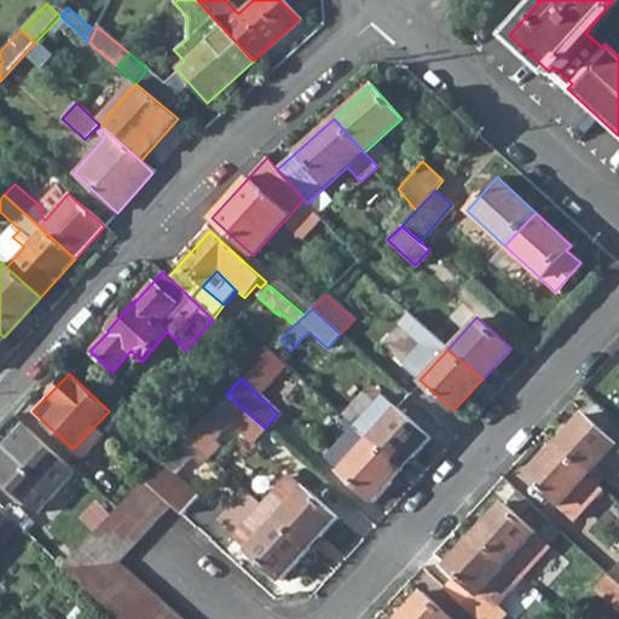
[(185,438),(208,458),(219,447),(212,440),(229,423),(252,443),(265,428),(226,394),(185,438)]
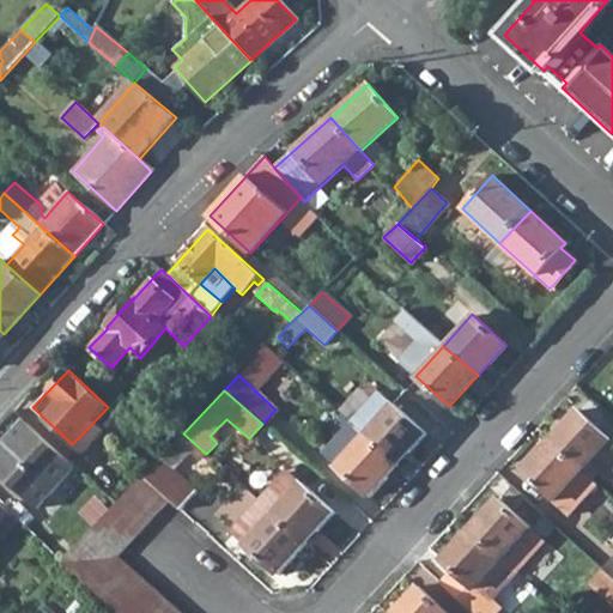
[(363,434),(395,465),(424,434),(377,390),(350,422),(363,434)]
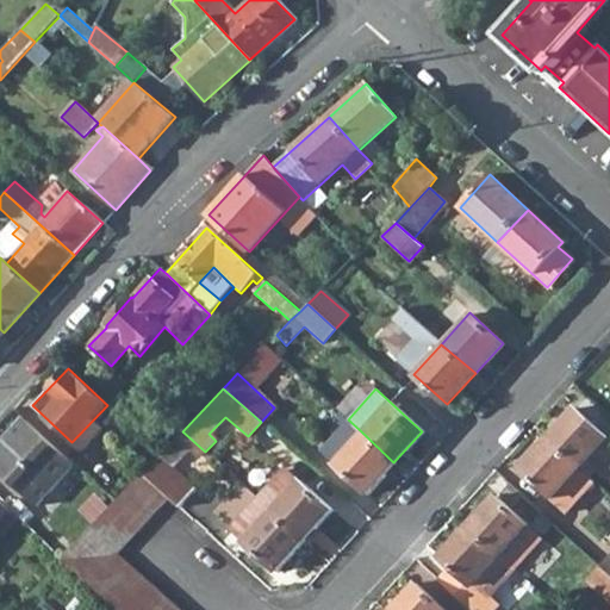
[(546,439),(578,468),(607,437),(574,408),(546,439)]
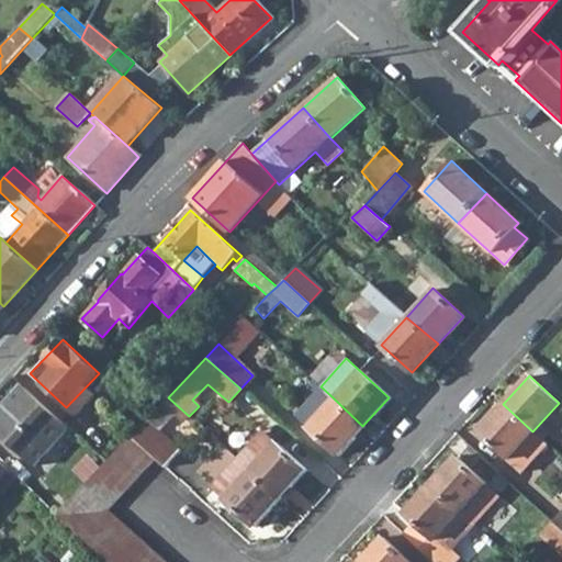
[(0,408),(0,436),(32,467),(67,429),(22,386),(0,408)]
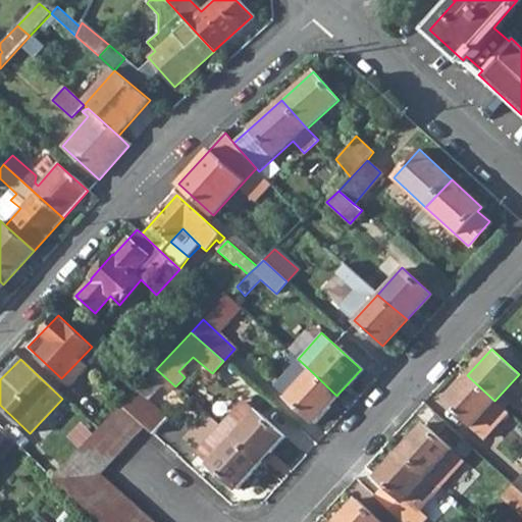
[(100,367),(116,382),(123,376),(106,361),(100,367)]
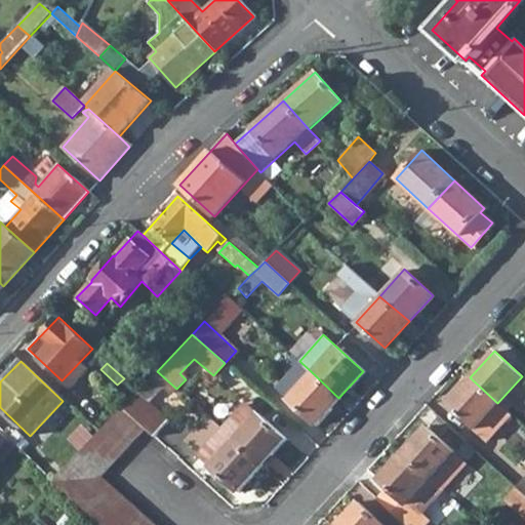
[(144,429),(154,437),(168,420),(147,402),(163,386),(172,394),(176,389),(157,371),(138,391),(131,398),(121,407),(144,429)]
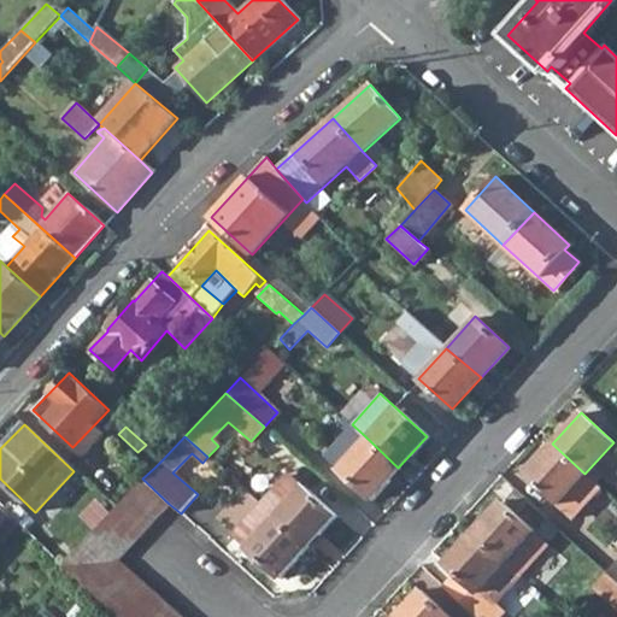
[(398,468),(365,436),(336,469),(370,499),(398,468)]
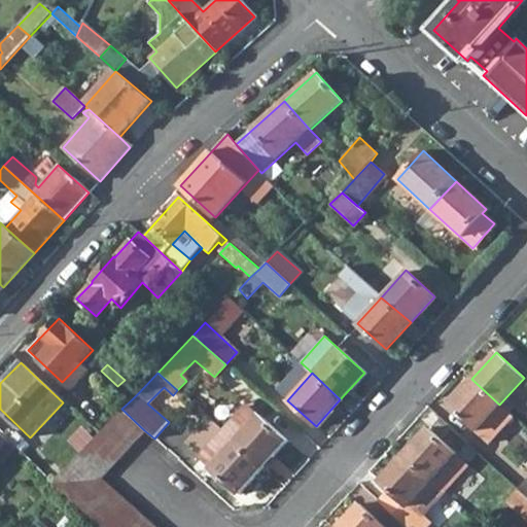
[(448,405),(490,443),(513,417),(499,405),(471,379),(448,405)]
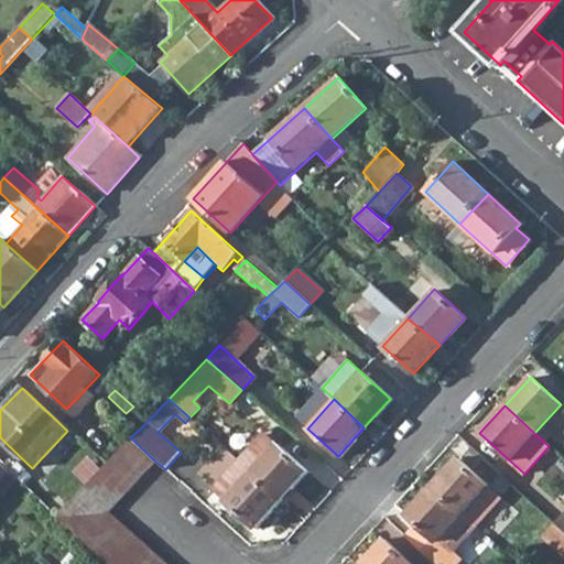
[(126,413),(141,427),(149,420),(133,407),(126,413)]
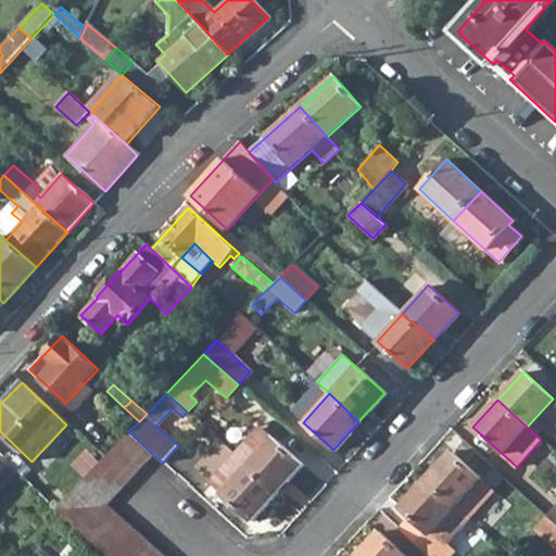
[(235,456),(276,493),(302,464),(261,426),(235,456)]
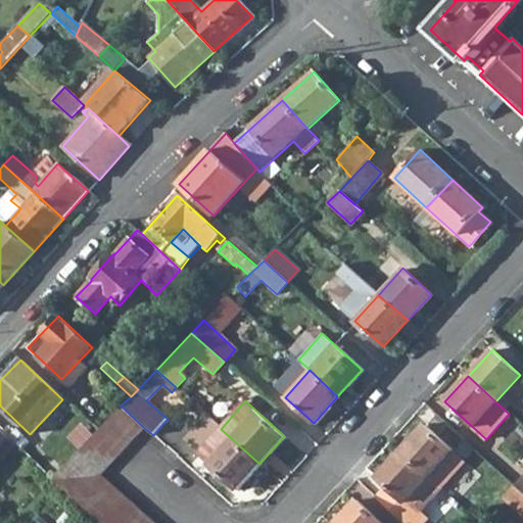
[(52,479),(100,522),(152,522),(98,475),(143,427),(121,406),(97,431),(52,479)]
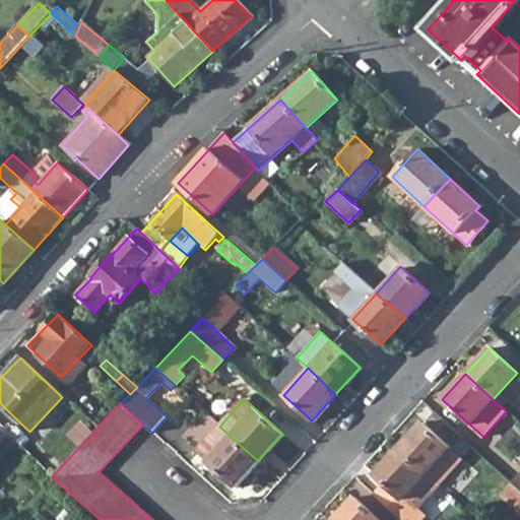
[(397,448),(425,472),(431,466),(448,447),(421,421),(397,448)]
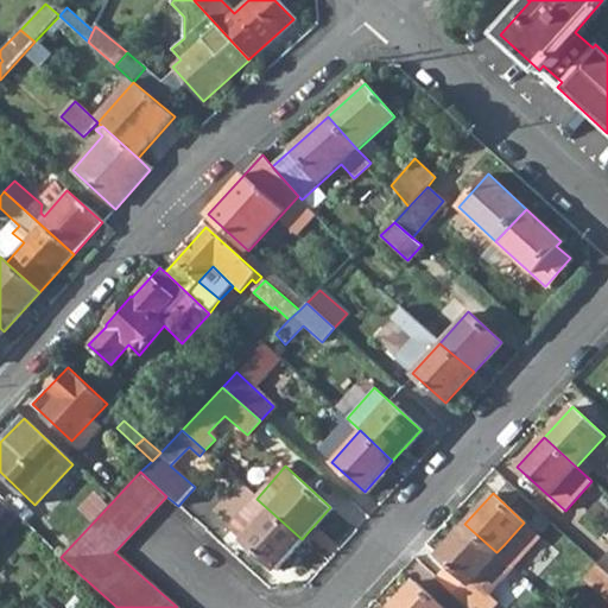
[(228,529),(273,571),(302,539),(257,499),(228,529)]
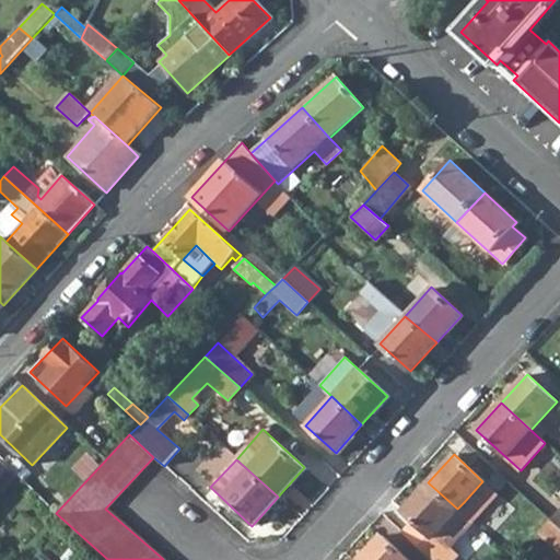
[(0,491),(15,475),(2,462),(0,464),(0,491)]
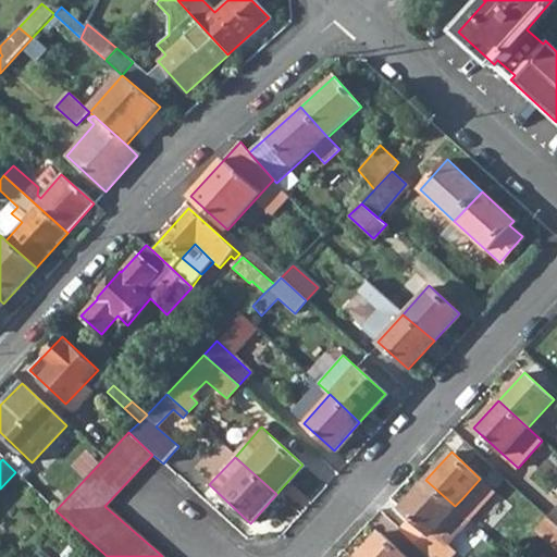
[(495,493),(480,479),(461,499),(477,512),(495,493)]
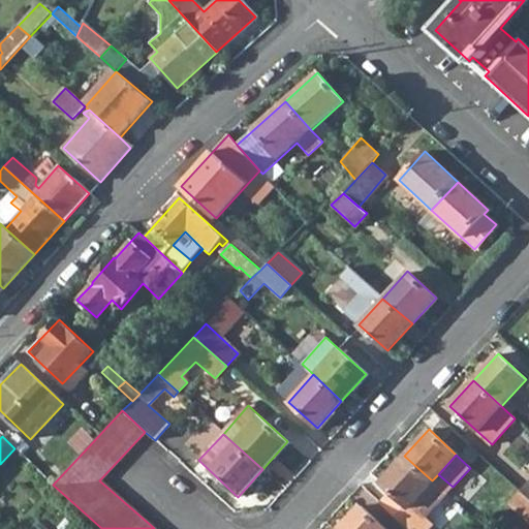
[(378,484),(421,522),(446,494),(432,480),(404,456),(378,484)]
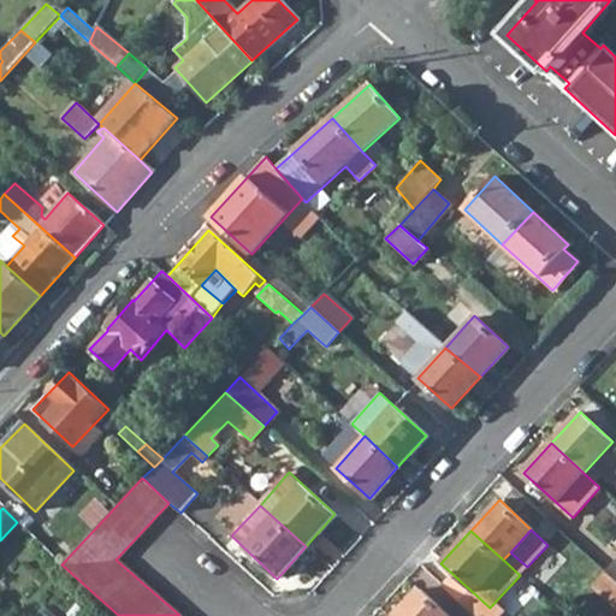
[(520,575),(527,567),(510,552),(503,560),(520,575)]
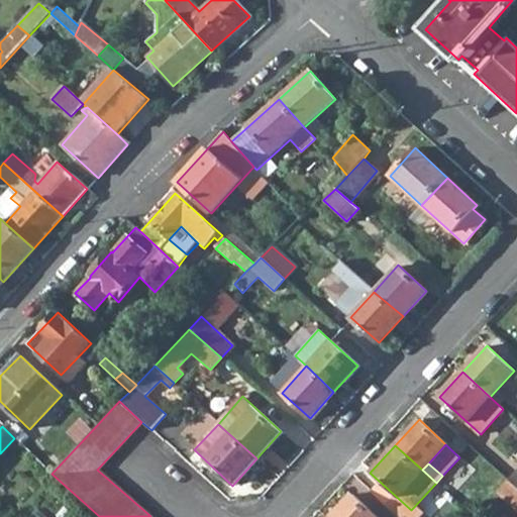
[(498,493),(516,510),(516,487),(509,481),(498,493)]
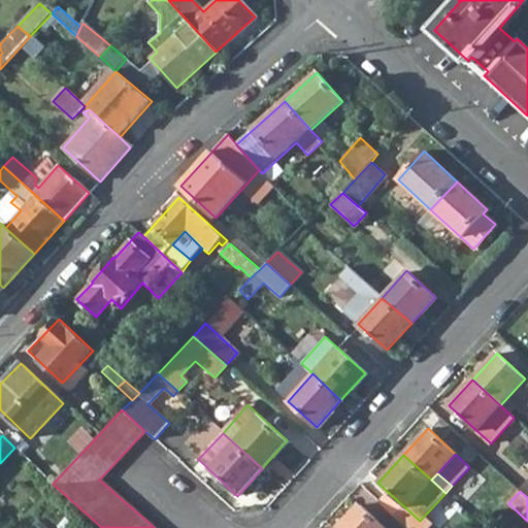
[(336,527),(384,527),(359,505),(336,527)]
